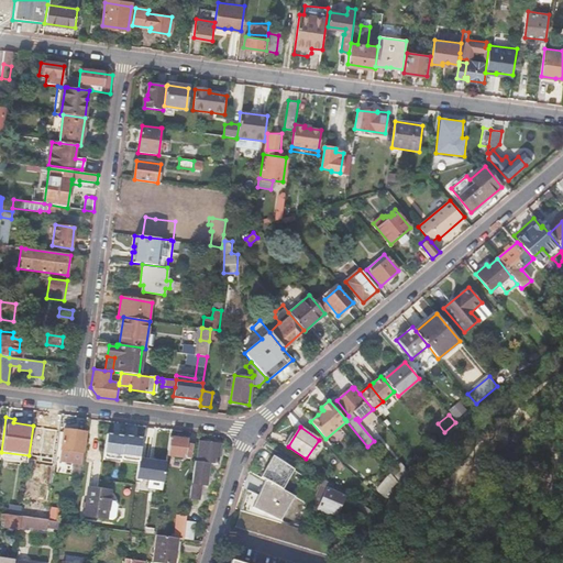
[(64,429),(61,450),(59,461),(81,463),(83,452),(86,432),(64,429)]
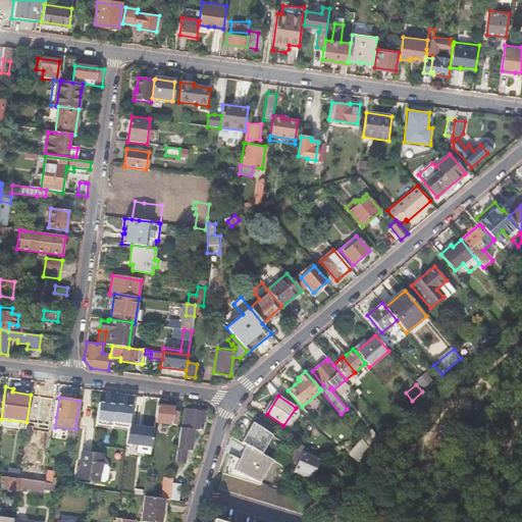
[(35,403),(31,428),(43,430),(45,421),(47,422),(50,402),(40,400),(40,403),(35,403)]
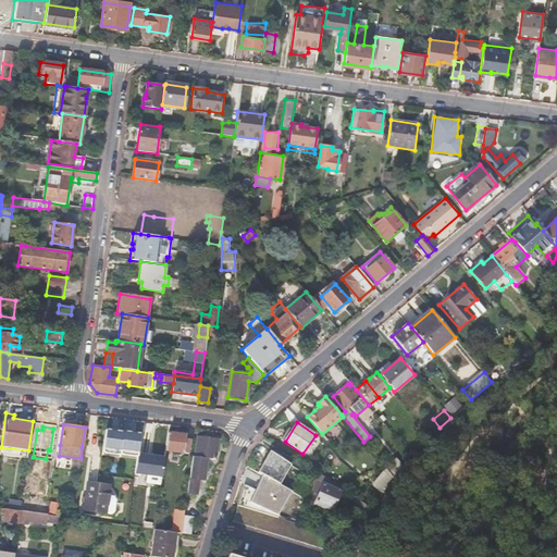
[(121,432),(104,430),(101,457),(118,459),(121,432)]
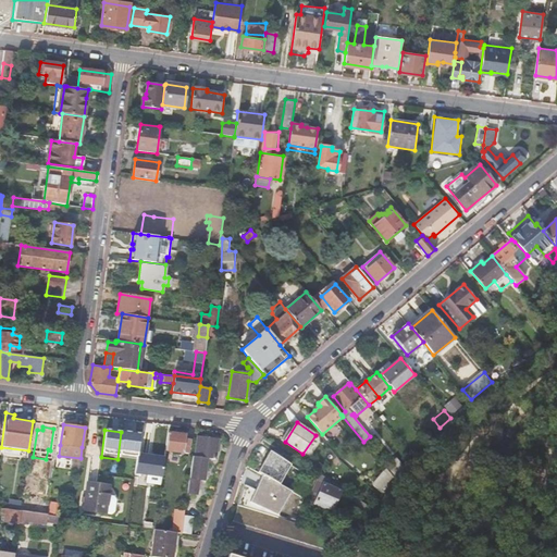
[(141,441),(166,444),(168,434),(161,433),(161,432),(144,430),(141,441)]
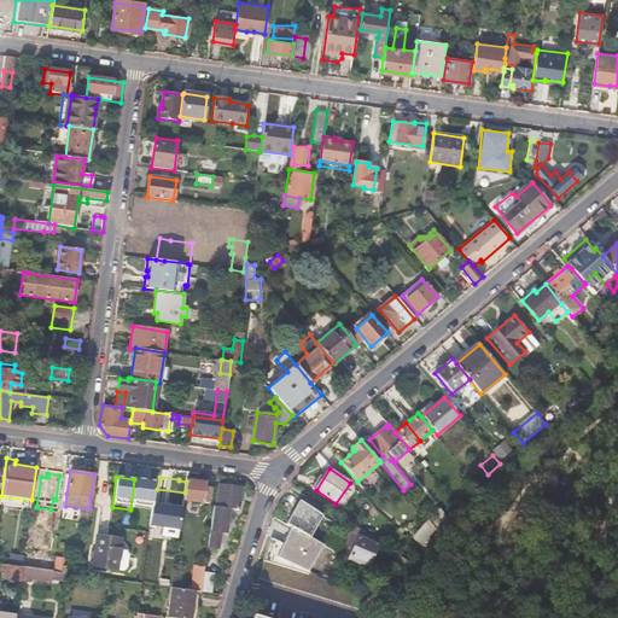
[(185,493),(184,500),(194,501),(193,505),(202,506),(202,502),(209,503),(211,488),(207,487),(207,483),(187,481),(186,482),(185,493)]
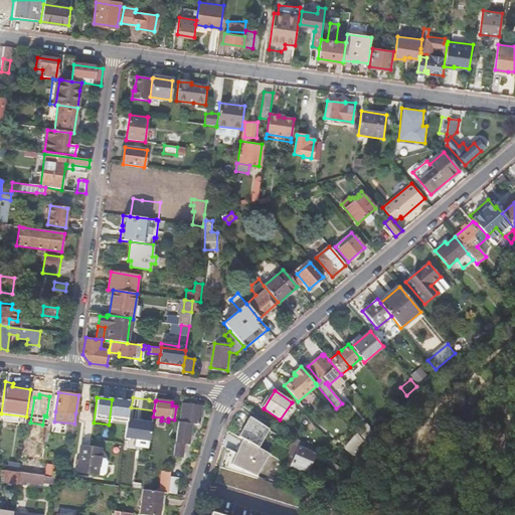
[(202,406),(183,403),(180,422),(178,421),(173,455),(182,457),(184,443),(189,444),(192,423),(199,424),(202,406)]
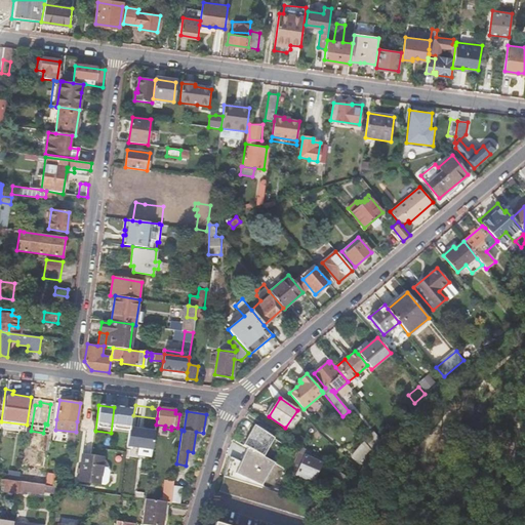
[(128,436),(126,451),(126,454),(139,456),(143,430),(129,428),(128,436)]
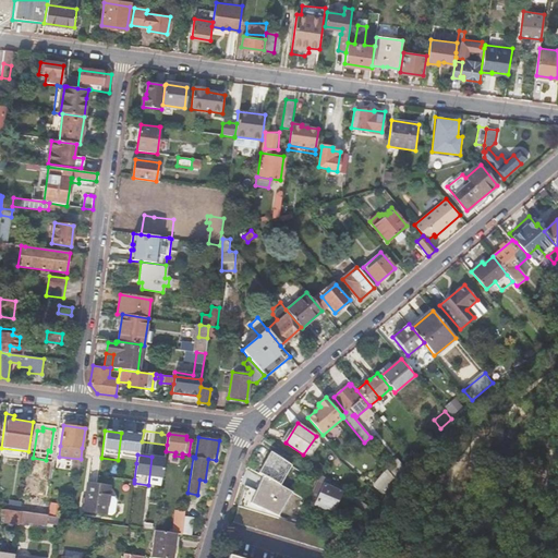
[(124,462),(122,478),(134,480),(136,463),(124,462)]
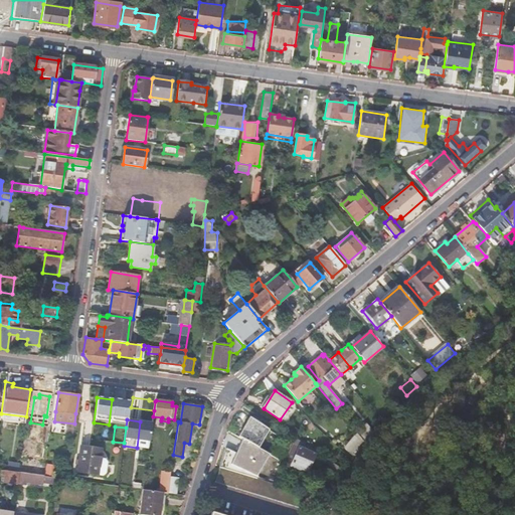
[(453,427),(442,437),(447,443),(458,434),(453,427)]
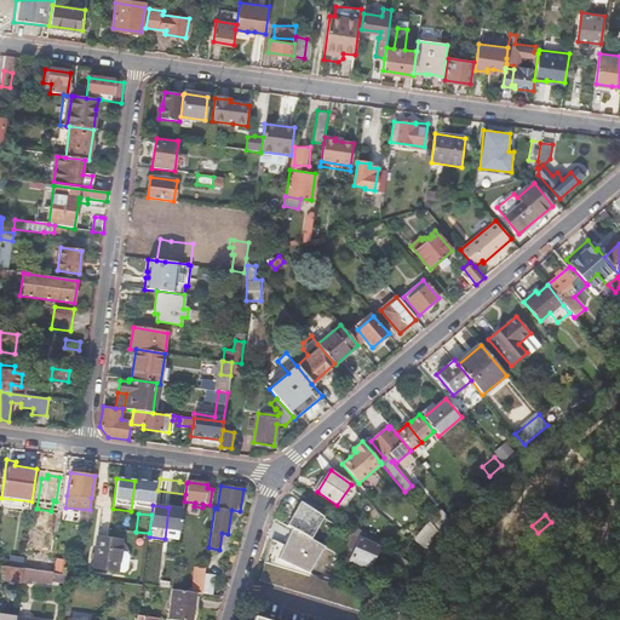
[(57,533),(59,517),(51,516),(49,532),(57,533)]
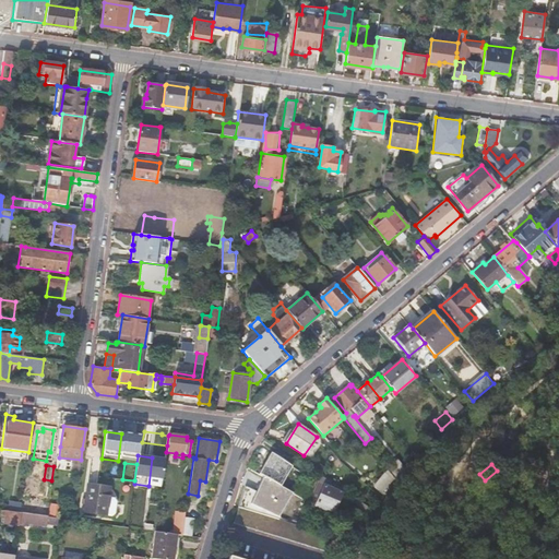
[(383,473),(375,485),(382,490),(391,479),(383,473)]
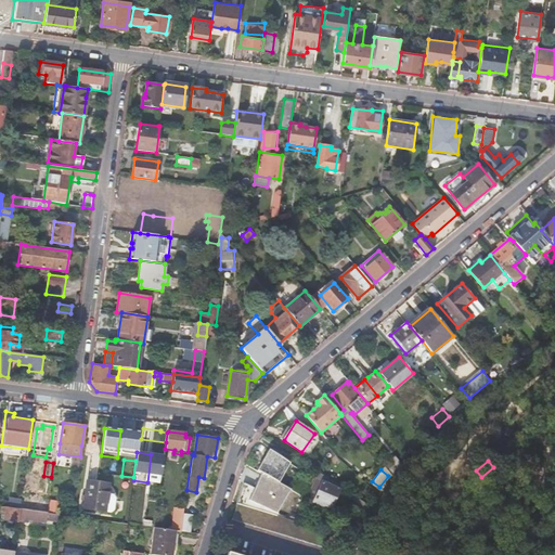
[(244,482),(237,503),(276,514),(279,512),(278,512),(291,489),(261,473),(255,487),(244,482)]
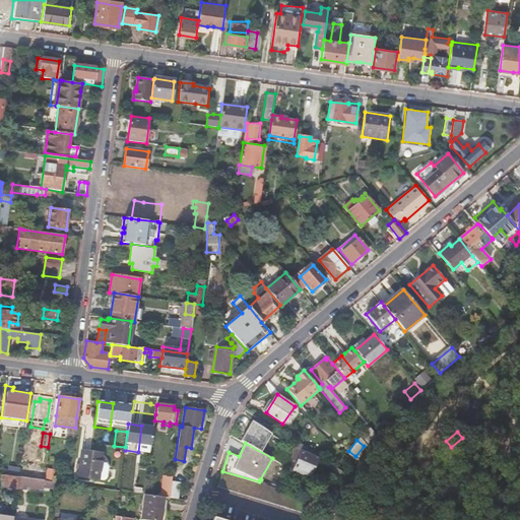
[(305,447),(303,451),(316,457),(317,455),(305,447)]
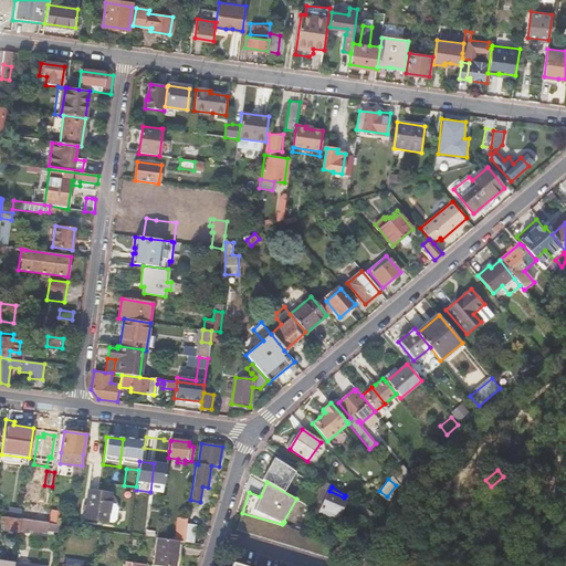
[(323,488),(320,495),(325,499),(320,511),(337,519),(346,499),(344,498),(329,491),(323,488)]
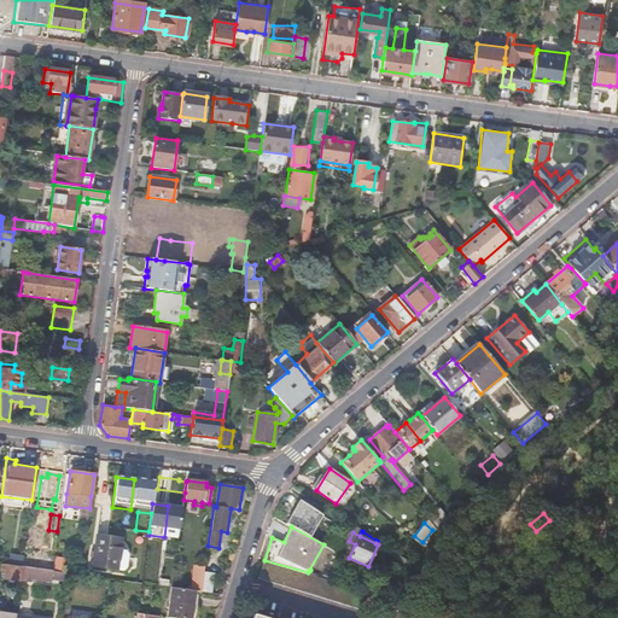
[(121,538),(97,535),(92,565),(122,570),(126,567),(128,554),(126,551),(118,551),(121,538)]
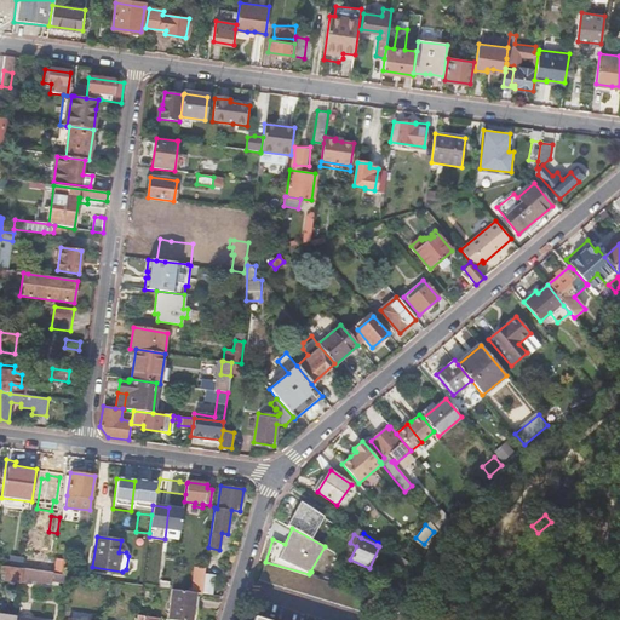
[(356,546),(350,543),(343,556),(350,560),(356,546)]
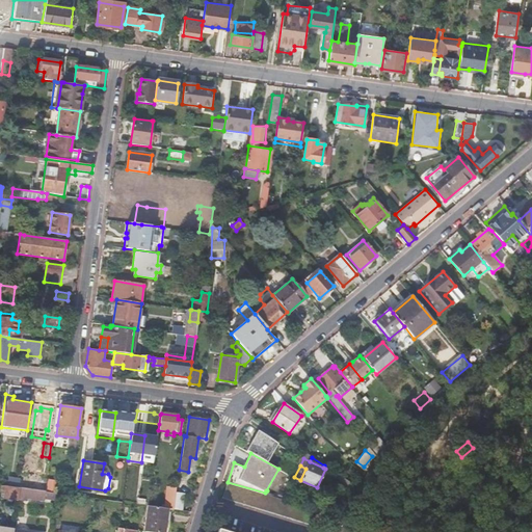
[(351,481),(338,473),(335,479),(348,488),(351,481)]
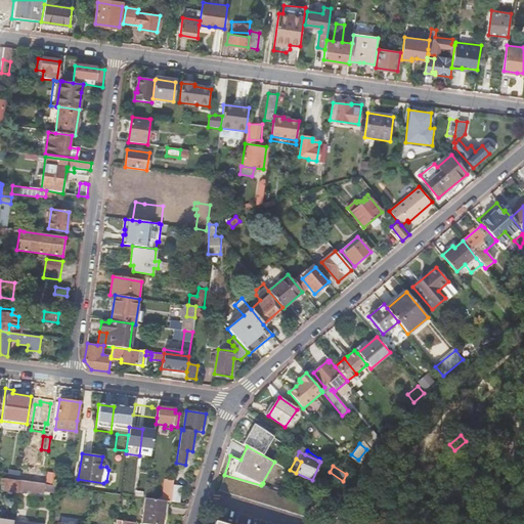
[(19,472),(18,481),(44,484),(45,476),(19,472)]
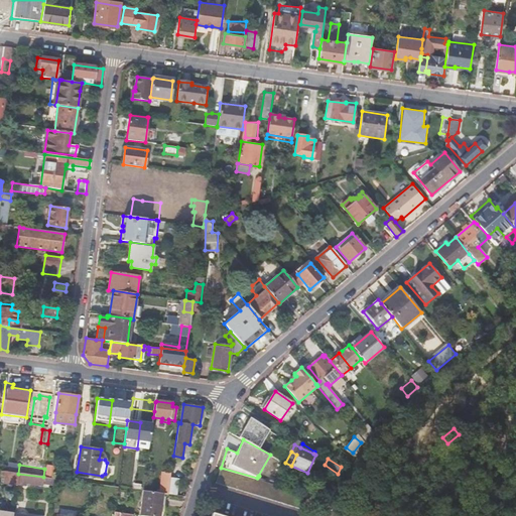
[(257,478),(221,468),(217,483),(305,509),(310,495),(275,483),(257,478)]
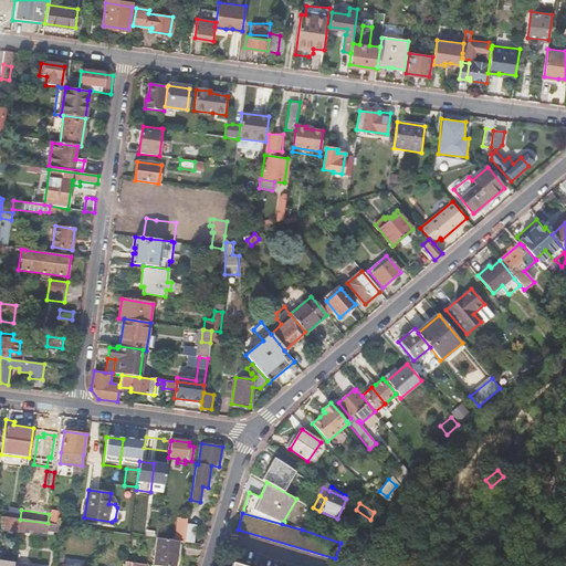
[(20,520),(6,517),(3,530),(19,532),(20,520)]
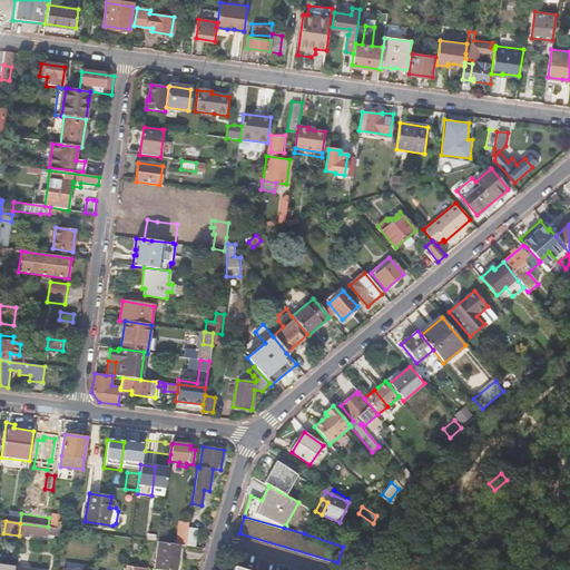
[(179,521),(177,532),(183,533),(183,539),(186,540),(188,522),(179,521)]
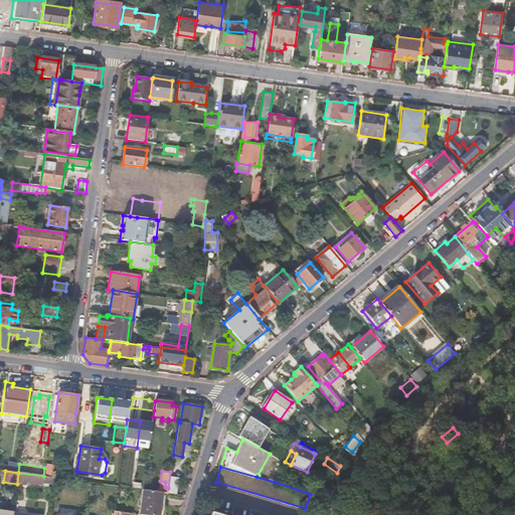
[(18,473),(17,484),(25,485),(26,482),(42,484),(43,476),(18,473)]
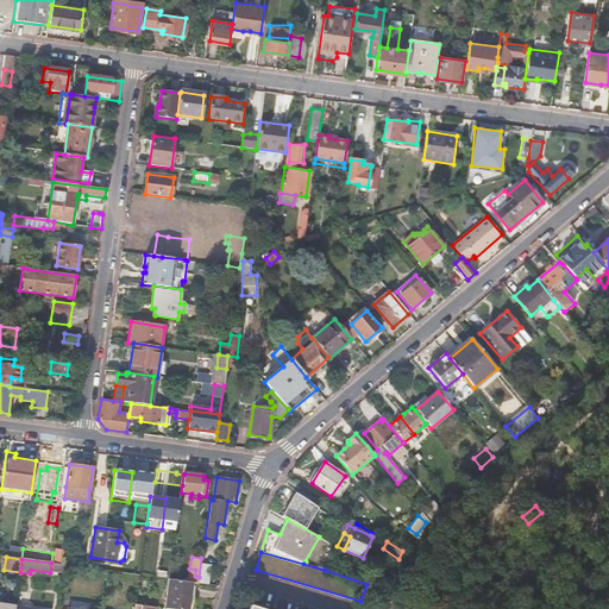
[(212,565),(203,564),(199,583),(208,584),(212,565)]
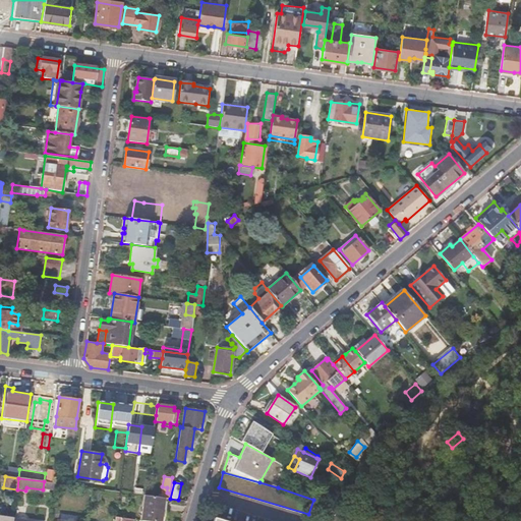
[(161,520),(165,498),(146,496),(141,520),(146,520),(161,520)]
